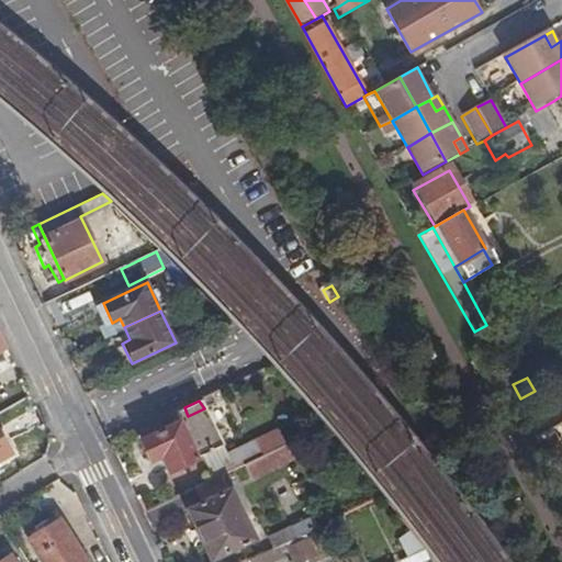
[(184,407),(135,431),(139,439),(178,420),(188,416),(184,407)]
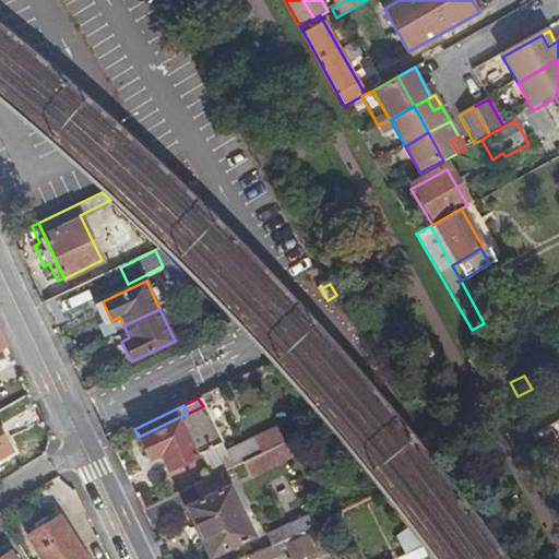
[(191,421),(207,415),(203,406),(187,414),(191,421)]
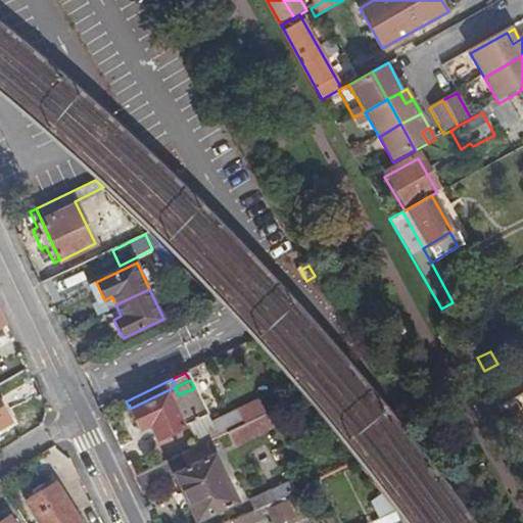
[(207,414),(194,388),(179,394),(175,387),(165,391),(177,413),(193,406),(199,418),(207,414)]
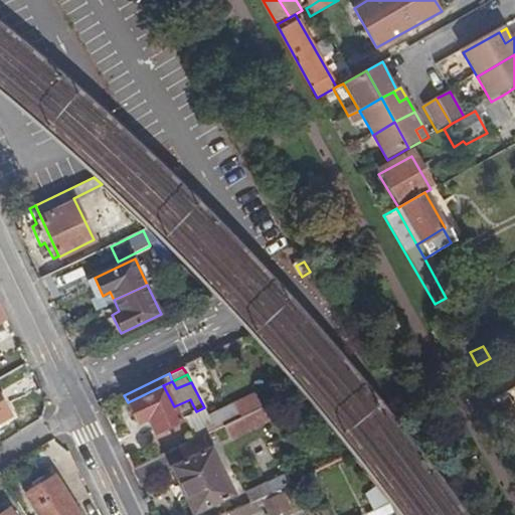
[(174,406),(163,385),(128,402),(137,419),(146,415),(155,432),(185,417),(196,411),(190,399),(174,406)]
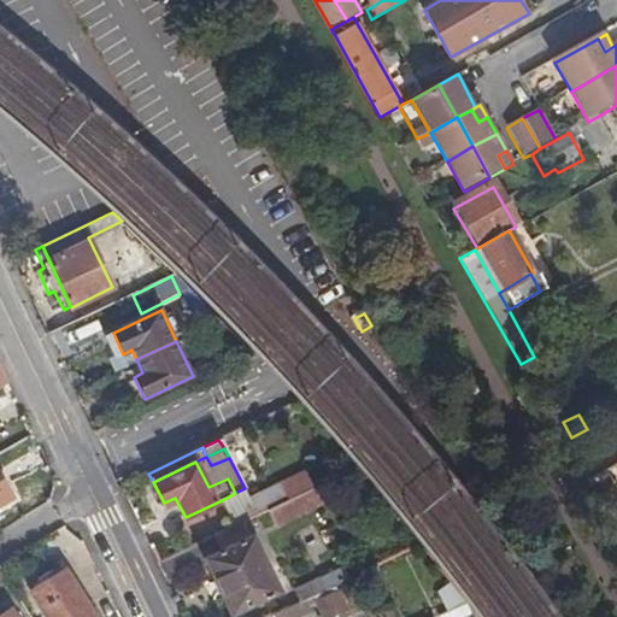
[(252,497),(260,513),(268,510),(297,497),(313,488),(305,471),(288,479),(252,497)]
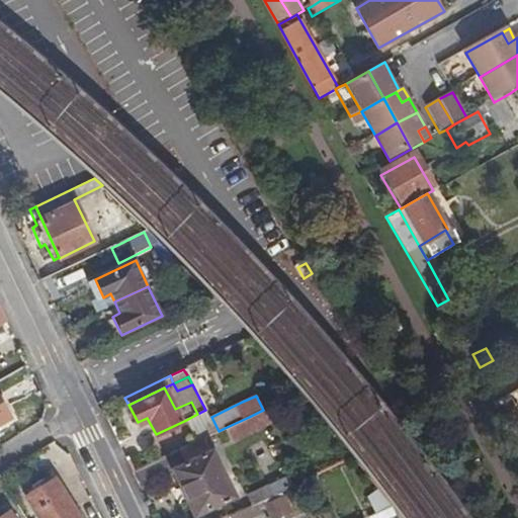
[(249,417),(225,428),(232,442),(272,422),(266,409),(263,410),(249,417)]
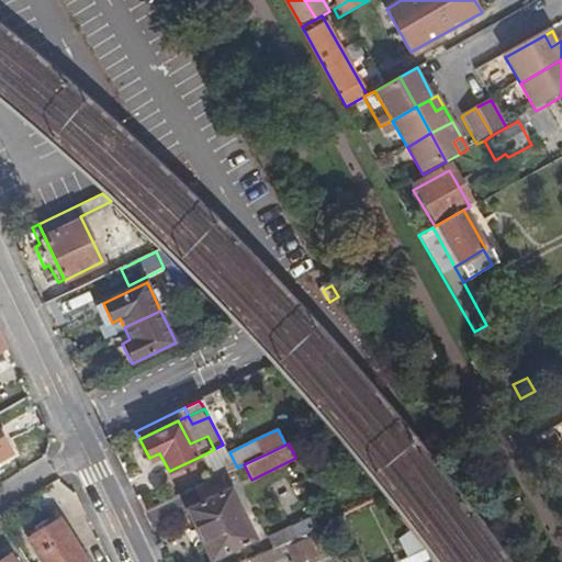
[(227,453),(223,445),(214,449),(202,456),(213,480),(223,474),(237,468),(229,452),(227,453)]
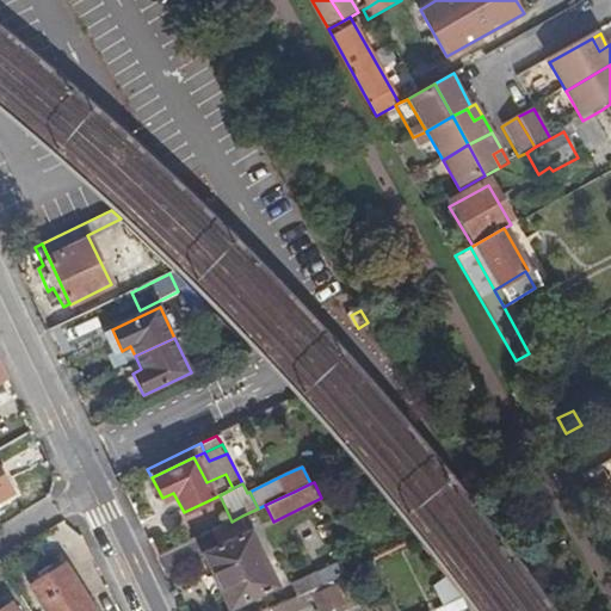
[(232,522),(213,531),(218,544),(248,529),(242,516),(232,522)]
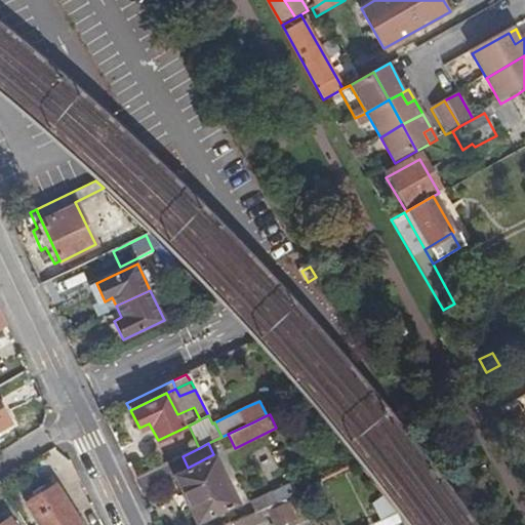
[(183,456),(135,479),(144,496),(177,480),(198,523),(240,503),(215,453),(213,454),(188,468),(183,456)]
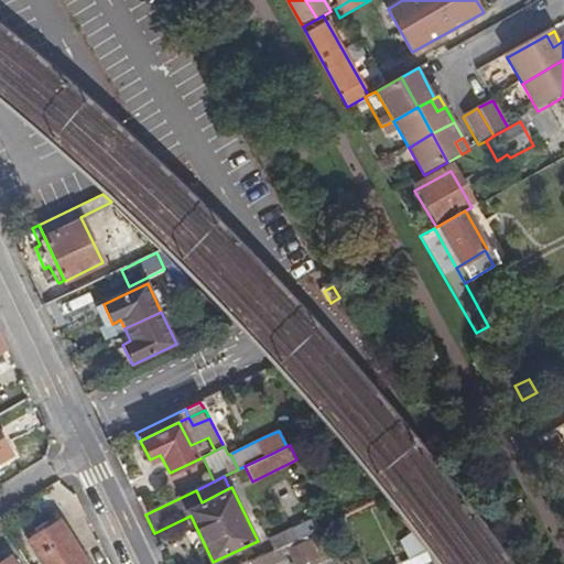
[(47,563),(85,563),(96,557),(67,512),(30,537),(47,563)]
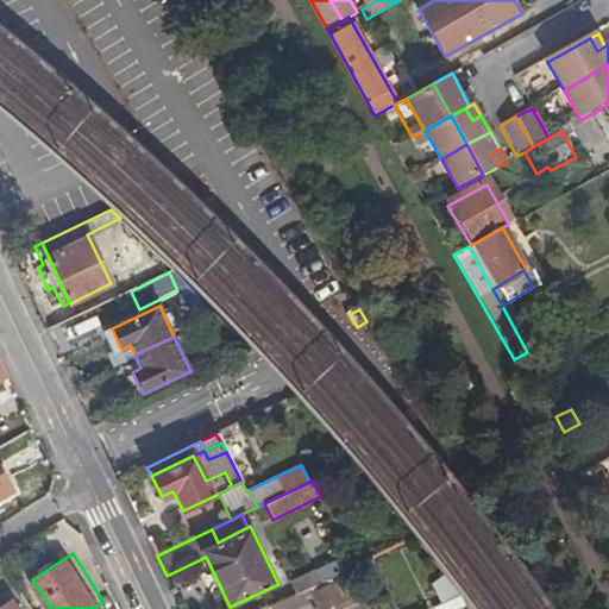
[(294,581),(299,592),(302,590),(322,581),(347,569),(341,558),(294,581)]
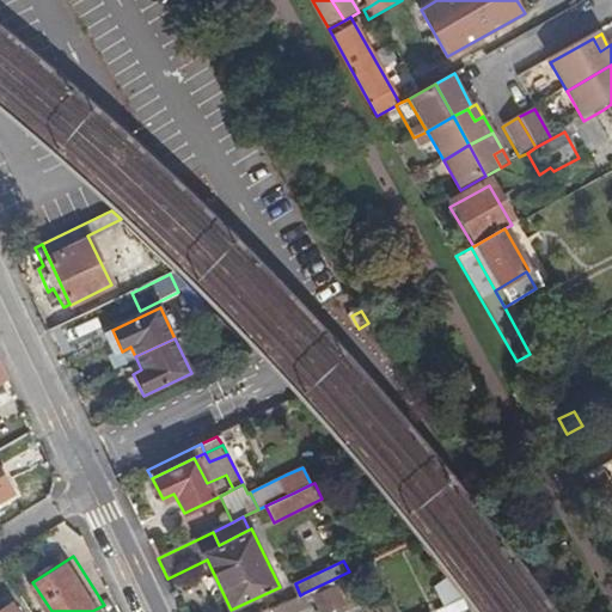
[(324,583),(304,593),(310,606),(312,611),(332,600),(324,583)]
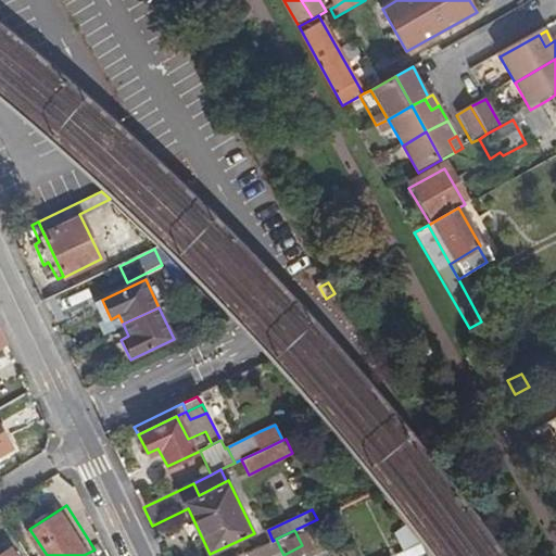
[(273,541),(245,553),(247,555),(268,555),(281,551),(276,539),(273,541)]
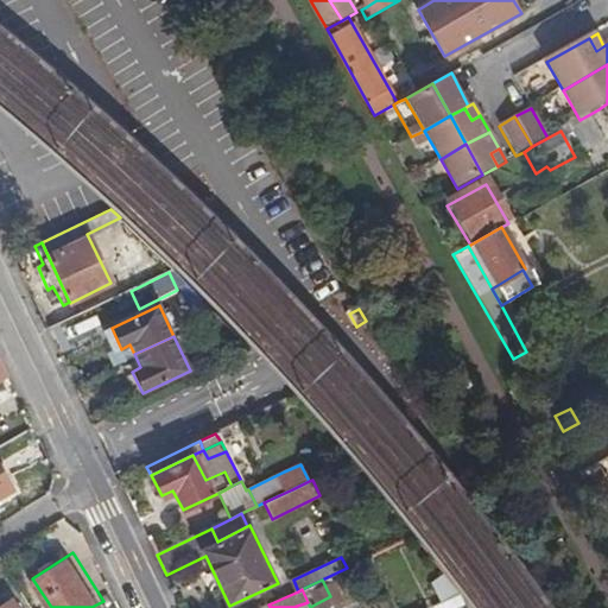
[(456,607),(464,605),(460,595),(431,607),(456,607)]
